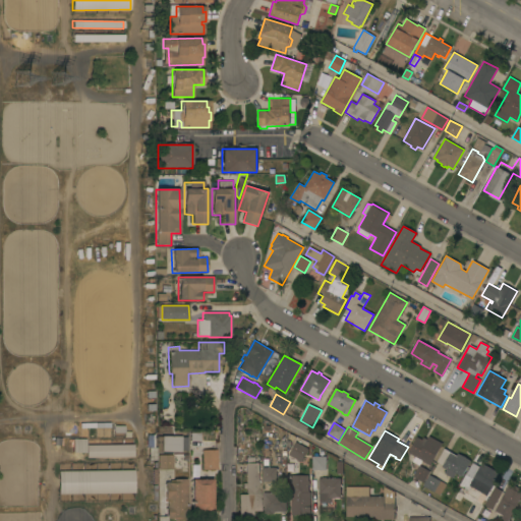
[(181,437),(187,437),(186,451),(181,451),(181,452),(161,452),(161,453),(157,453),(157,437),(162,437),(162,436),(181,437)]
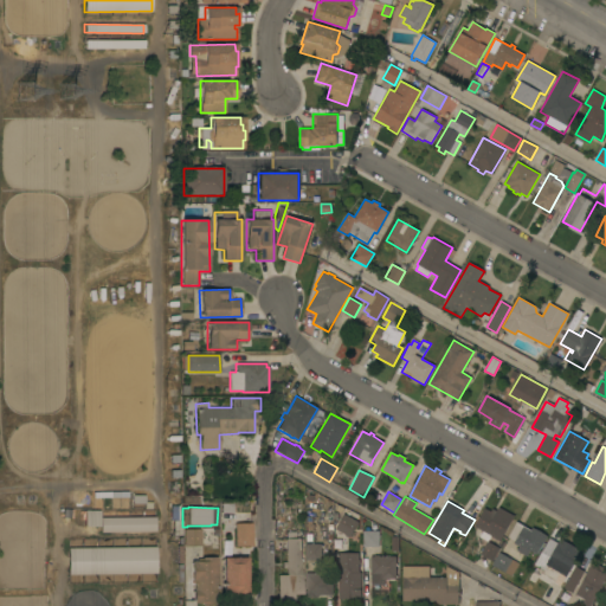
[(490,536),(488,541),(500,548),(492,561),(479,554),(487,542),(479,537),(483,532),(475,527),(485,509),(490,511),(492,509),(496,511),(498,507),(514,516),(500,542),(490,536)]
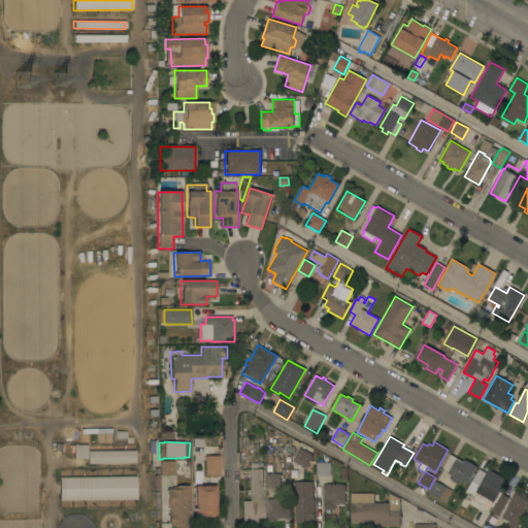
[(73,444),(87,444),(87,459),(73,459),(73,444)]
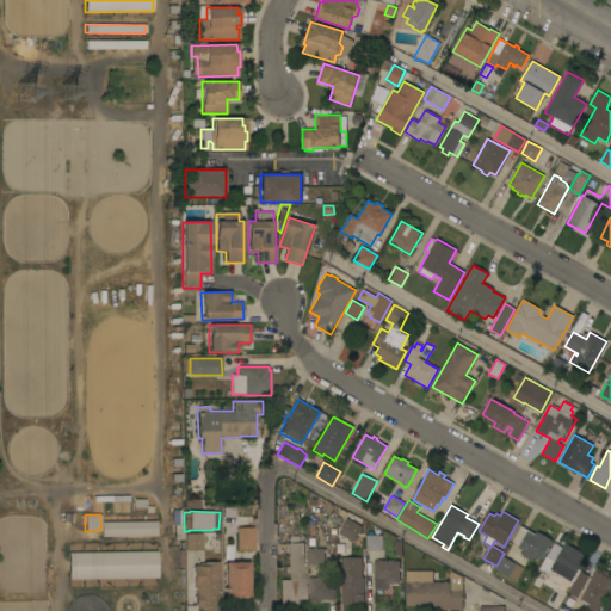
[(347,518),(362,526),(352,542),(338,534),(347,518)]
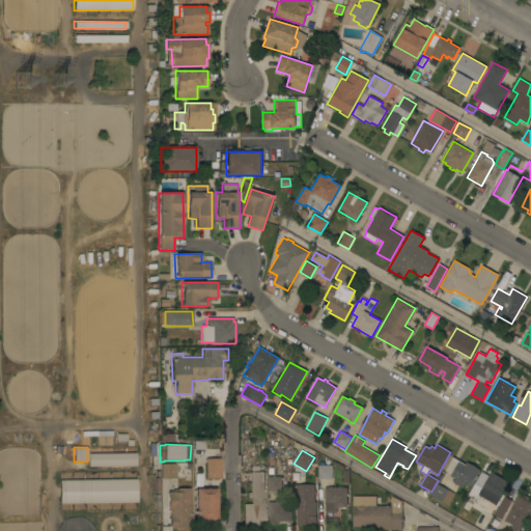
[(87,453),(136,453),(136,466),(88,466),(87,453)]
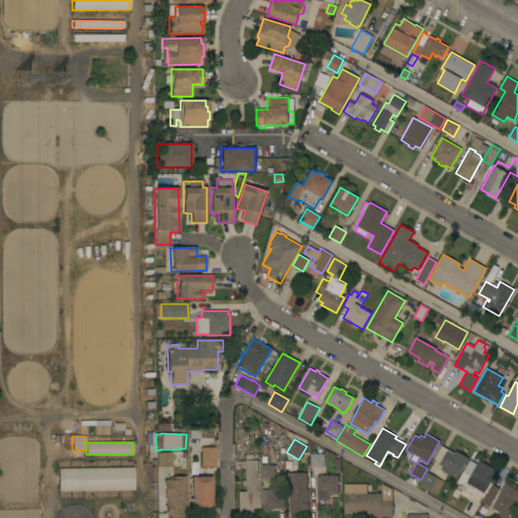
[(441,446),(453,453),(455,450),(467,458),(458,473),(453,470),(450,476),(441,470),(443,467),(439,464),(440,462),(434,459),(441,446)]
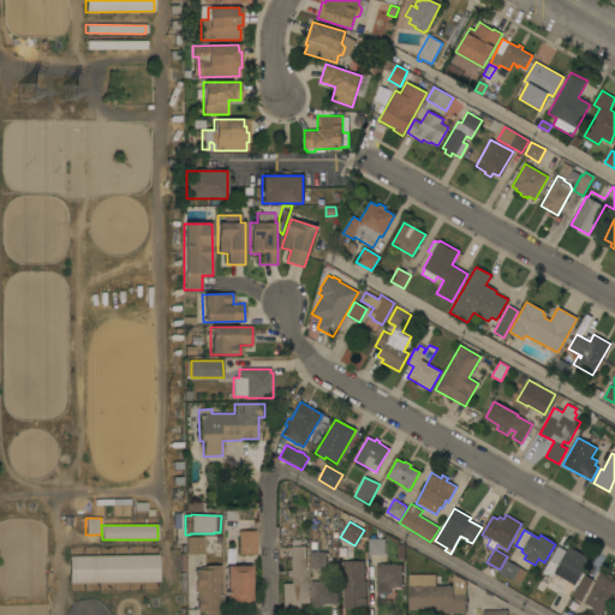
[(238,531),(256,531),(256,554),(239,554),(238,531)]
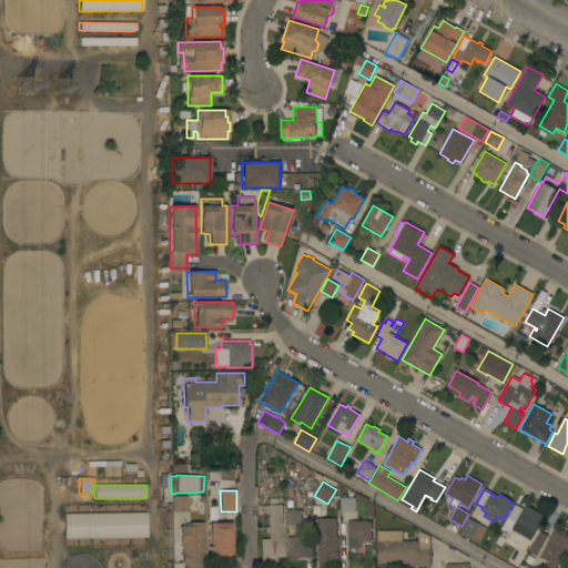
[(172,496),(188,496),(188,511),(172,513),(172,496)]
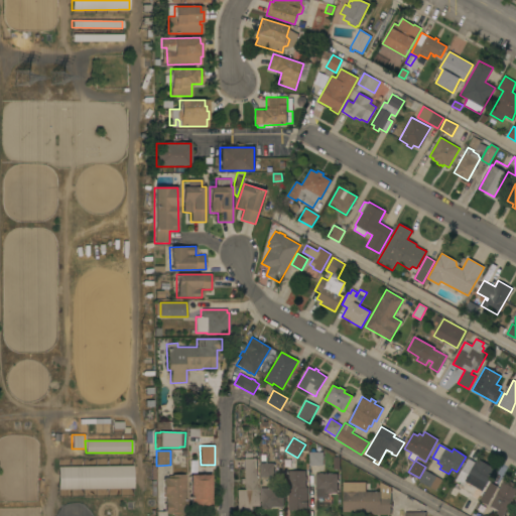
[(309,452),(323,452),(323,466),(309,466),(309,452)]
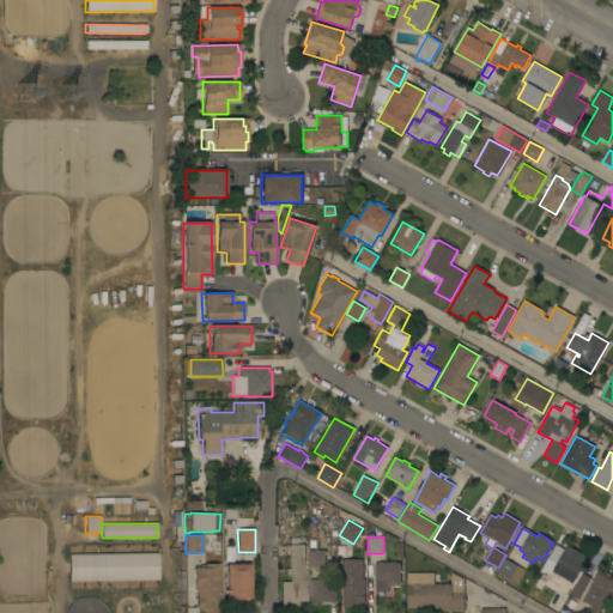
[(305,588),(307,588),(307,600),(297,601),(297,608),(281,608),(280,582),(290,582),(289,575),(285,575),(285,569),(290,569),(289,545),(304,545),(305,588)]
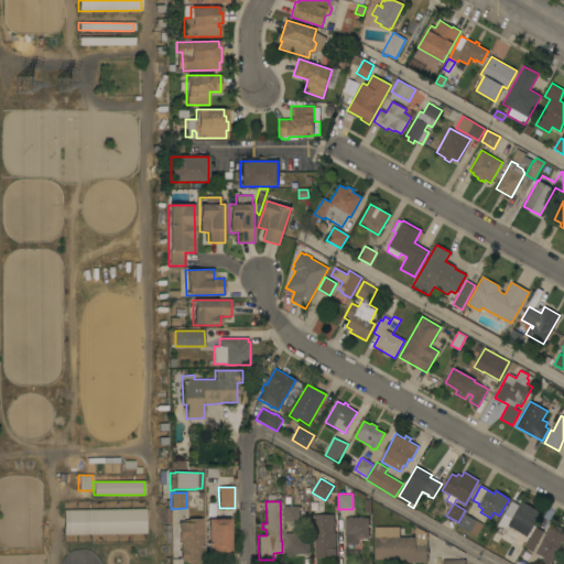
[(512,501),(519,505),(521,501),(541,512),(531,529),(532,530),(528,538),(527,537),(520,546),(514,543),(516,542),(503,535),(508,528),(499,522),(512,501)]
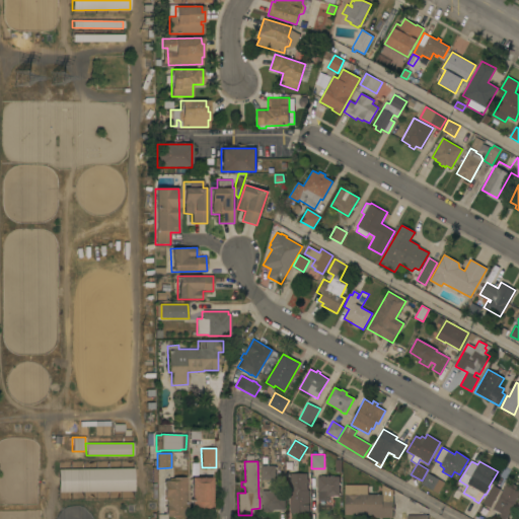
[(275,465),(275,466),(280,466),(281,477),(275,477),(275,479),(263,479),(262,466),(275,465)]
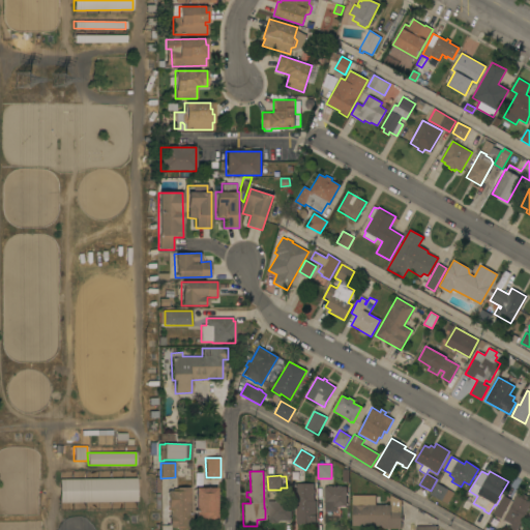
[(59,479),(137,478),(137,501),(59,502),(59,479)]
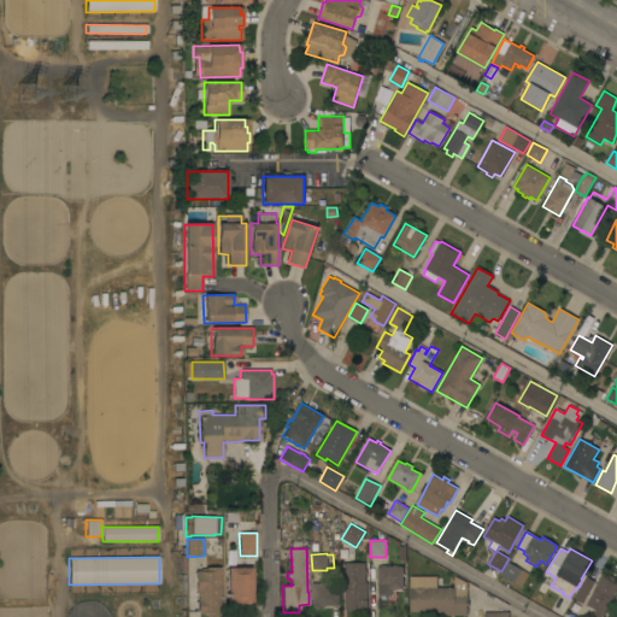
[(509,562),(528,574),(521,587),(501,575),(509,562)]
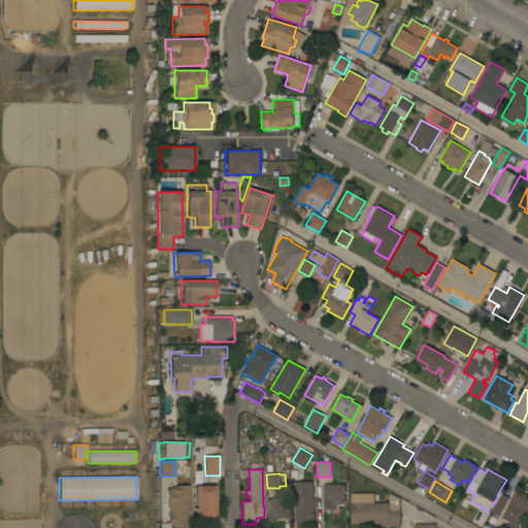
[(292,482),(312,482),(312,488),(314,488),(312,491),(312,498),(312,499),(315,499),(315,523),(305,523),(305,521),(295,521),(295,506),(292,506),(292,482)]
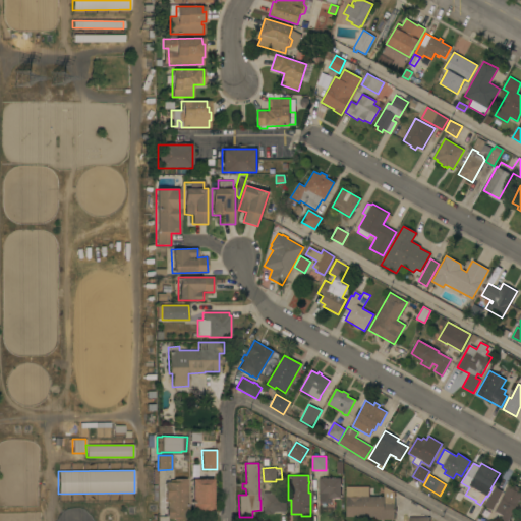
[(341,498),(330,498),(330,503),(319,503),(319,478),(322,478),(322,477),(326,477),(326,478),(340,478),(341,498)]
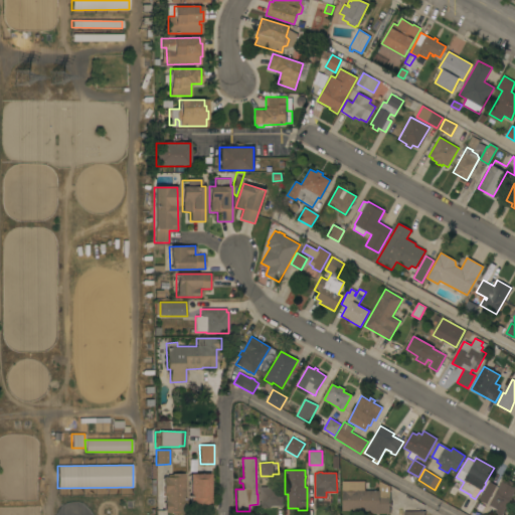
[(172,514),(172,512),(166,512),(166,511),(164,511),(164,502),(165,502),(165,495),(163,495),(163,477),(171,477),(171,474),(184,474),(184,500),(185,500),(185,507),(185,514),(172,514)]
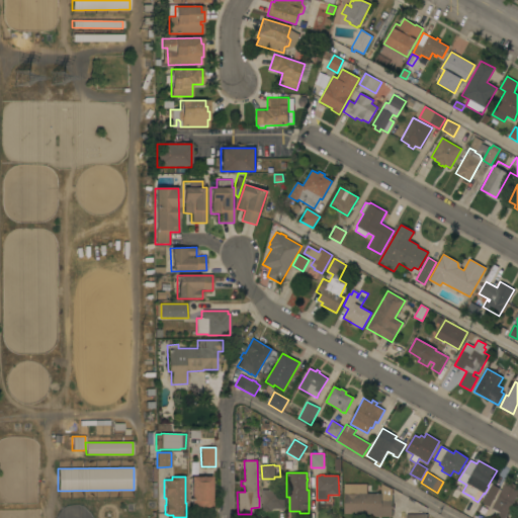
[(199,509),(199,506),(190,506),(190,477),(210,477),(211,509),(199,509)]
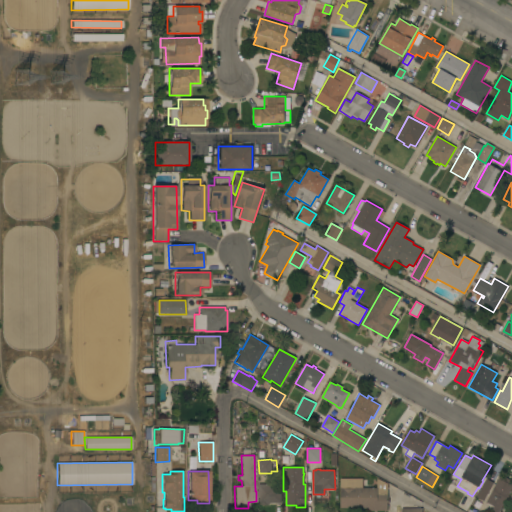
[(494,511),(491,510),(494,506),(486,502),(501,475),(511,481),(511,488),(498,511),(494,511)]
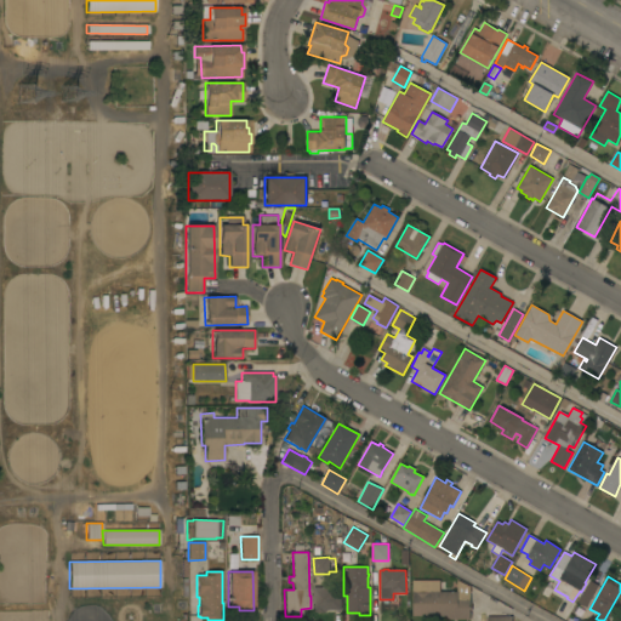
[(431,620),(431,616),(412,616),(412,580),(439,580),(439,581),(444,581),(444,592),(457,592),(457,581),(469,586),(469,619),(431,620)]
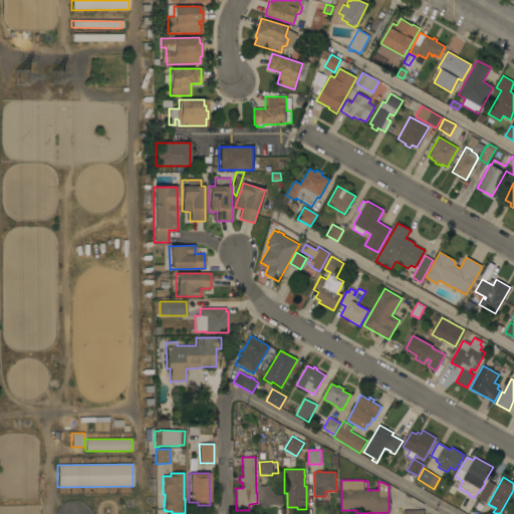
[(488,481),(495,484),(485,503),(478,499),(488,481)]
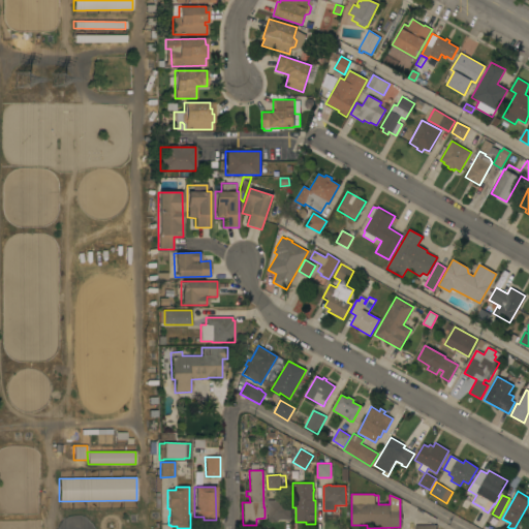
[(286,500),(286,505),(290,505),(290,520),(278,520),(278,522),(268,522),(267,500),(286,500)]
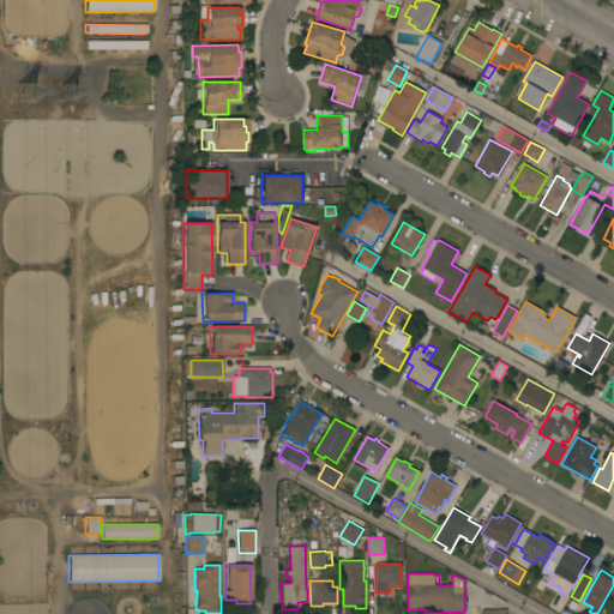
[(558,591),(569,597),(560,611),(549,605),(558,591)]
